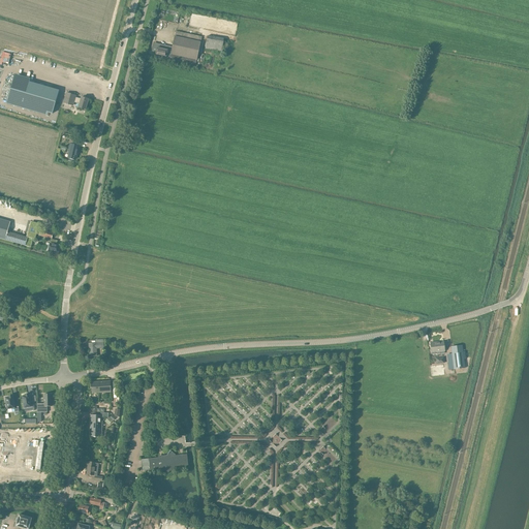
[(167,50),(157,48),(156,55),(166,57),(166,55),(170,56),(170,58),(196,63),(200,42),(201,37),(176,31),(175,36),(172,52),(167,51),(167,50)]
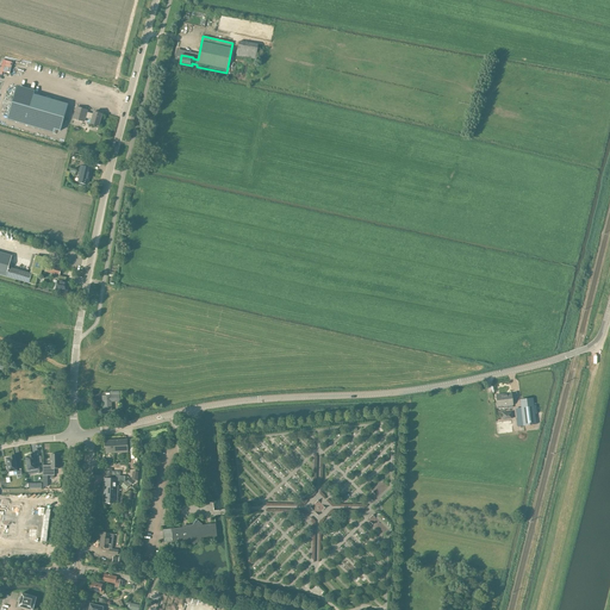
[(240,42),(237,56),(256,58),(257,44),(240,42)]
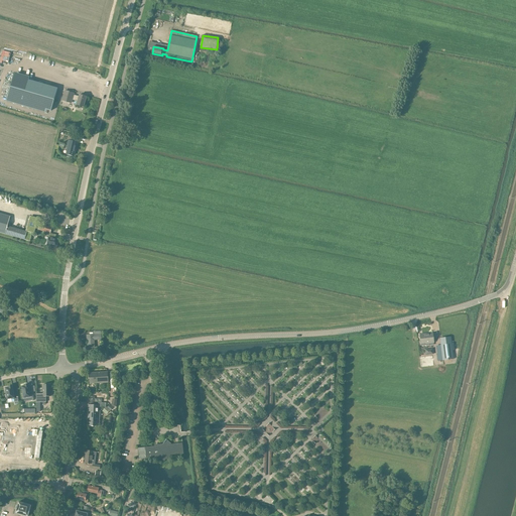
[(13,76),(7,98),(46,110),(50,111),(57,89),(29,80),(13,76)]
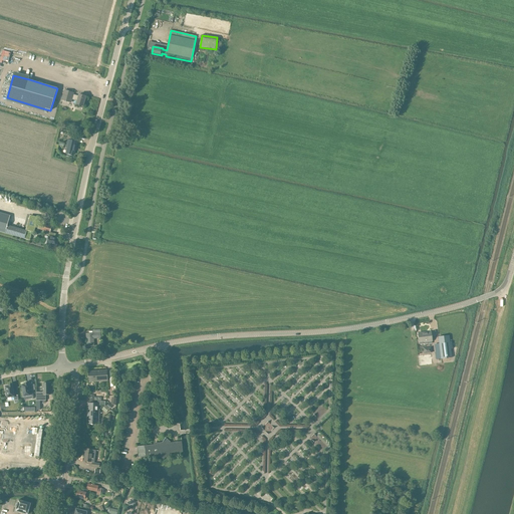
[(73,95),(72,99),(77,100),(76,104),(83,106),(86,96),(79,94),(78,96),(73,95)]
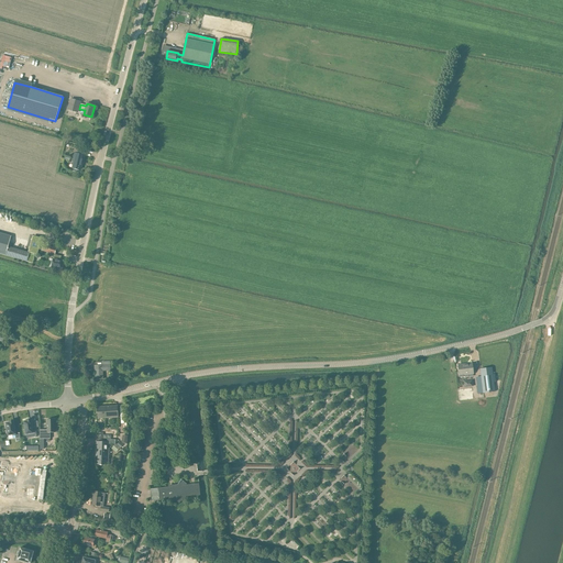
[(85,155),(75,153),(74,158),(75,158),(73,168),(80,170),(81,164),(83,164),(85,155)]
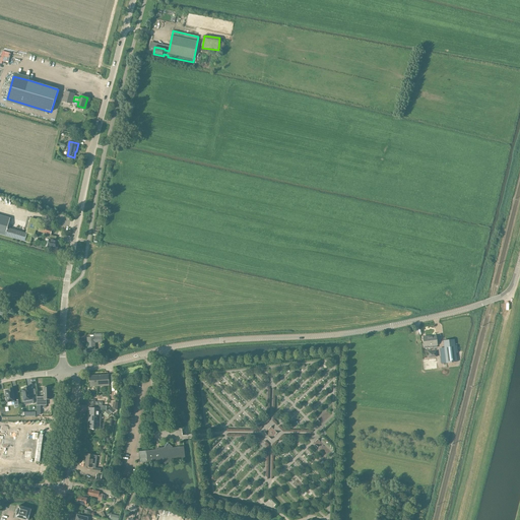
[(0,214),(0,234),(5,236),(7,228),(10,218),(0,214)]
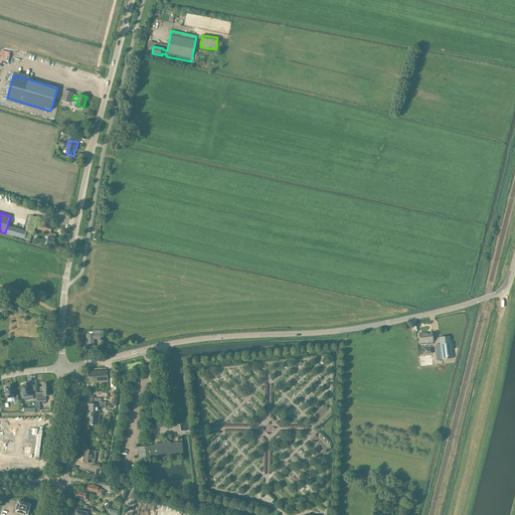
[(27,227),(26,230),(34,232),(37,220),(37,219),(36,218),(35,218),(32,217),(31,217),(30,217),(30,218),(29,219),(29,220),(29,221),(30,221),(30,222),(29,225),(28,225),(28,226),(27,227)]
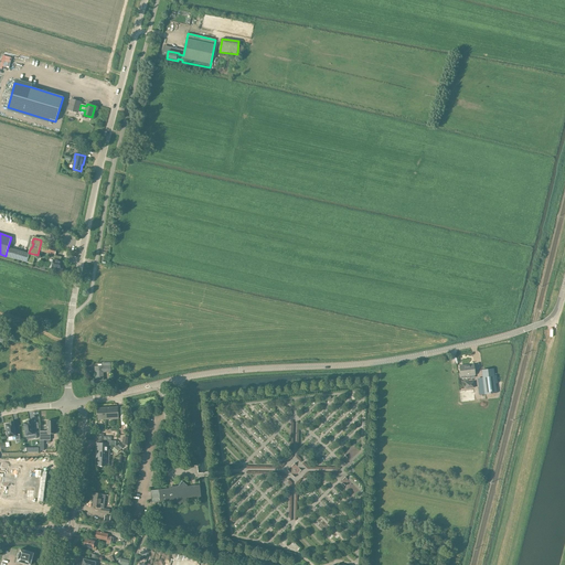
[(56,249),(43,246),(42,252),(55,255),(56,249)]
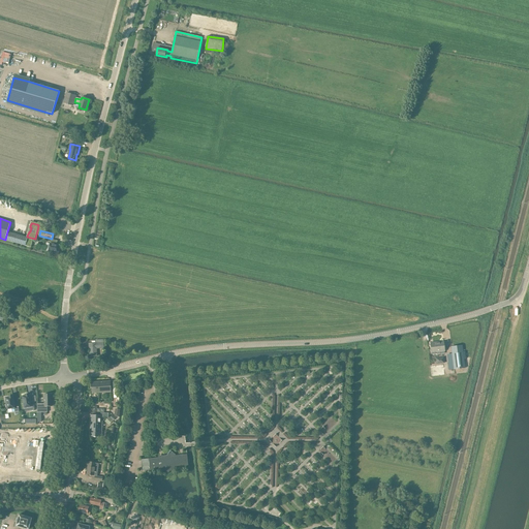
[(7,231),(5,240),(25,246),(27,241),(28,238),(7,231)]
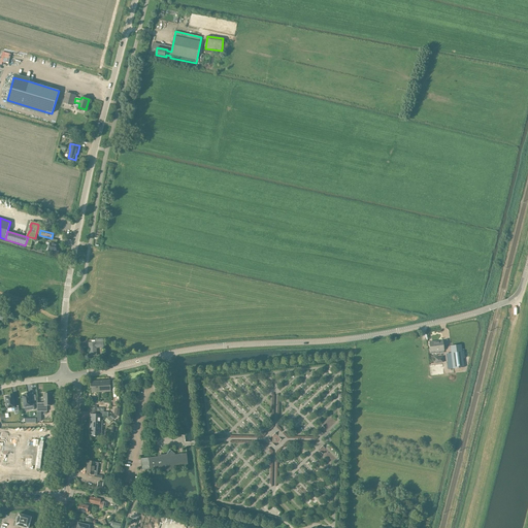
[(50,243),(48,251),(53,252),(53,253),(56,253),(56,252),(58,253),(59,244),(56,244),(57,240),(51,239),(51,243),(50,243)]
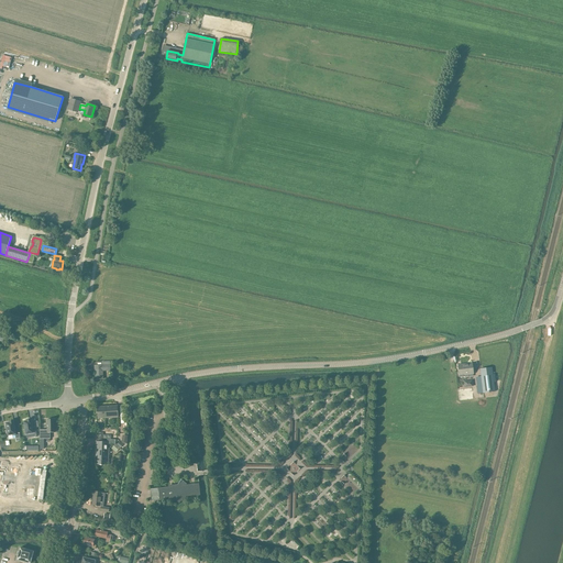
[(102,371),(110,371),(110,362),(102,362),(102,365),(95,366),(96,379),(103,379),(102,371)]
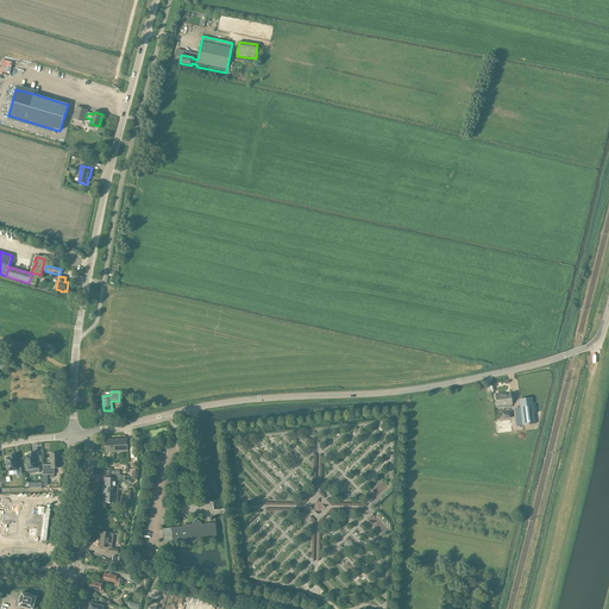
[(510,394),(506,395),(502,396),(502,394),(495,395),(496,406),(507,405),(513,405),(510,394)]
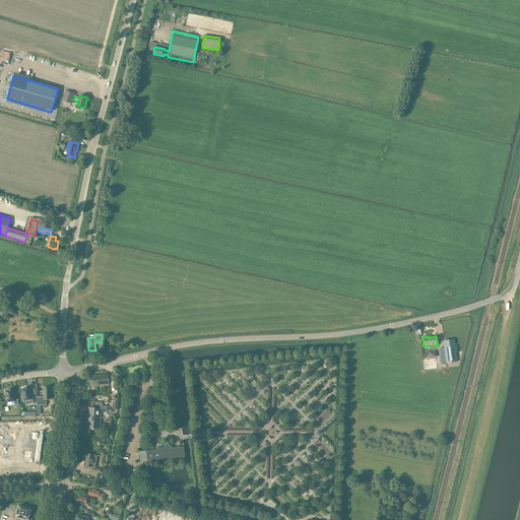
[(454,339),(444,341),(446,364),(457,362),(454,339)]
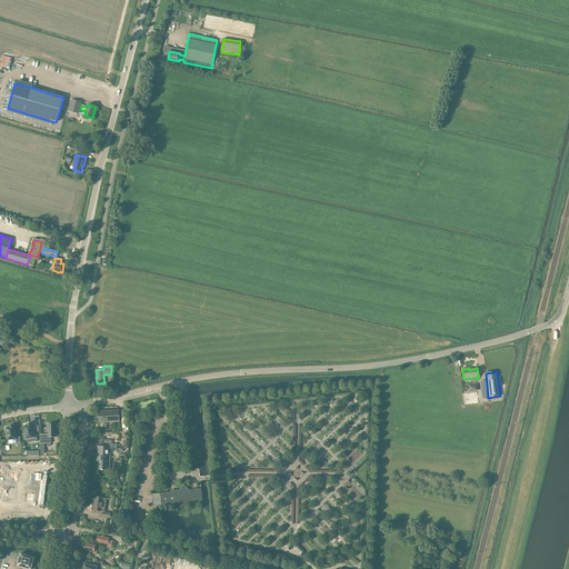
[(479,390),(477,383),(468,386),(469,392),(479,390)]
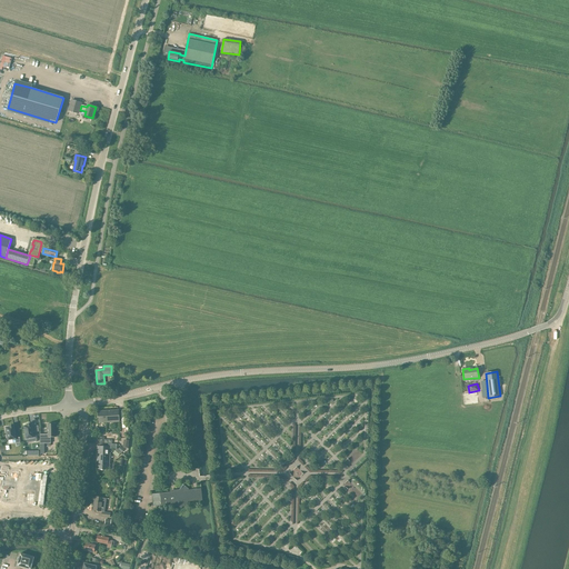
[(119,410),(98,411),(99,423),(119,421),(119,410)]
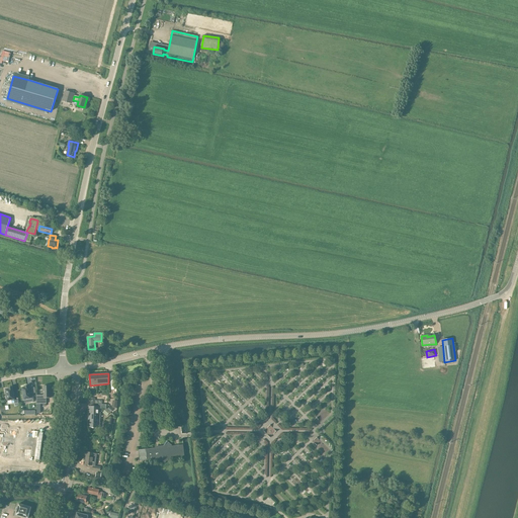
[(24,387),(22,387),(22,390),(22,392),(23,395),(22,395),(23,399),(24,400),(30,399),(30,402),(34,402),(33,396),(30,396),(28,385),(24,386),(24,387)]
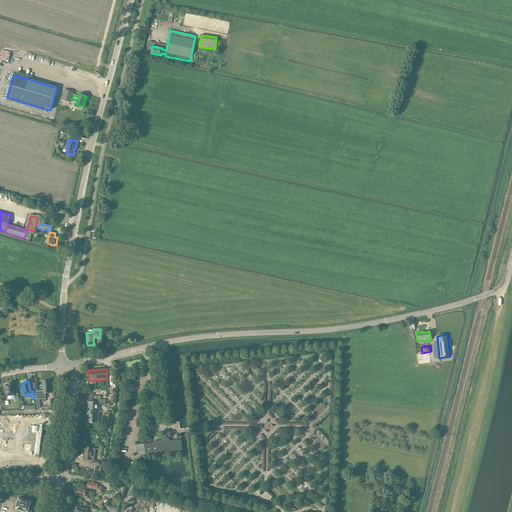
[(39,381),(39,395),(49,395),(49,381),(39,381)]
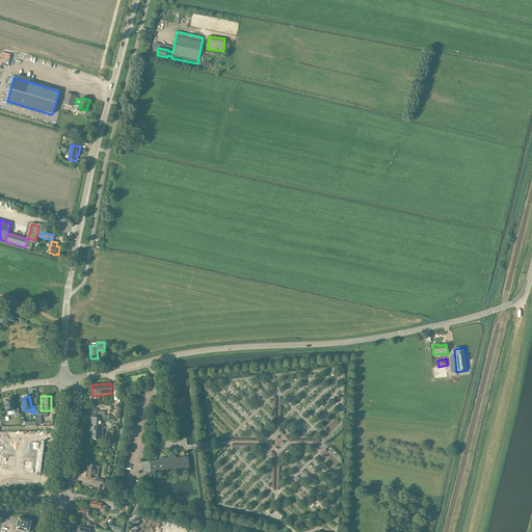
[(6,403),(5,403),(6,407),(7,407),(7,410),(7,411),(15,410),(12,398),(8,399),(6,400),(6,403)]
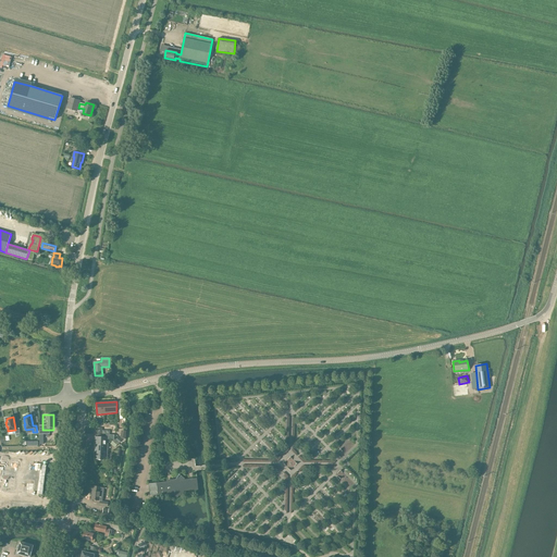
[(108,437),(96,437),(95,449),(96,449),(96,459),(107,459),(107,445),(106,445),(106,441),(108,441),(108,437)]
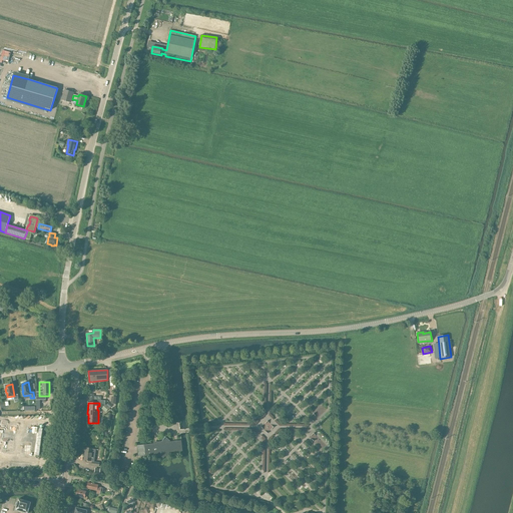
[(181,440),(180,440),(170,442),(169,440),(165,437),(161,441),(157,442),(157,443),(136,445),(138,456),(158,454),(158,455),(159,455),(163,459),(166,455),(171,454),(171,453),(182,451),(181,440)]
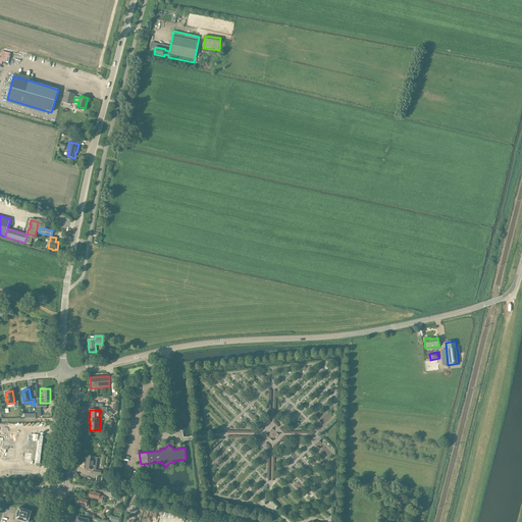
[(97,458),(94,457),(87,456),(86,468),(93,469),(94,469),(96,469),(96,465),(97,466),(97,462),(97,458)]
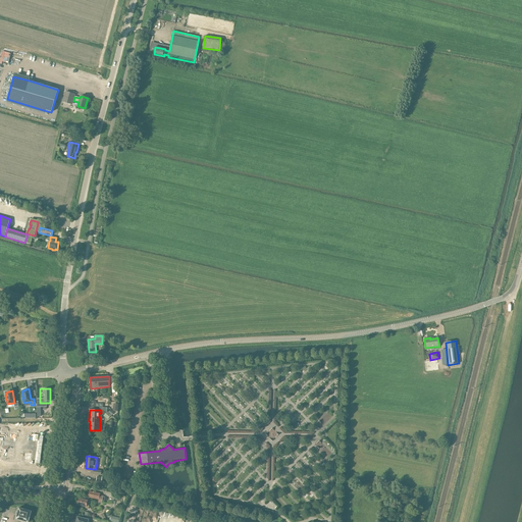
[(100,496),(100,493),(89,491),(88,498),(99,500),(98,502),(102,503),(103,497),(100,496)]
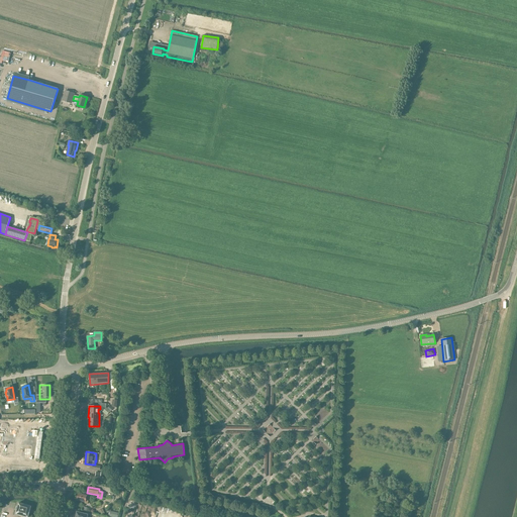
[(87,495),(78,494),(77,500),(85,502),(87,495)]
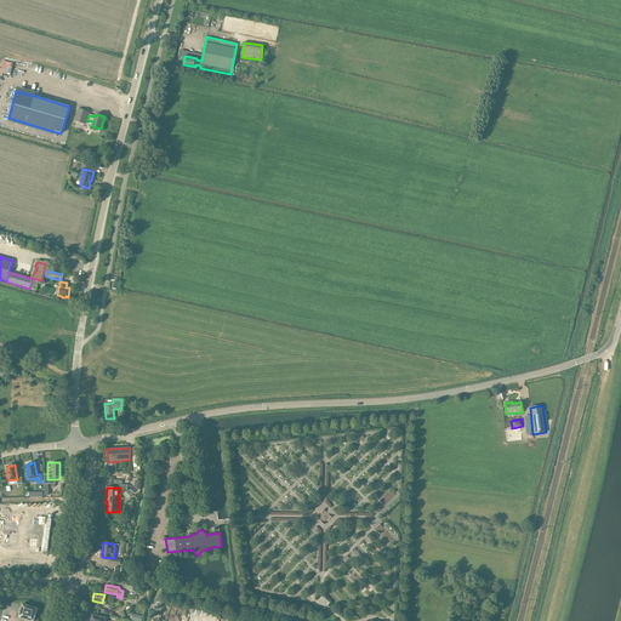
[(32,620),(33,620),(38,608),(22,604),(21,609),(20,609),(20,611),(20,613),(18,617),(32,620)]
